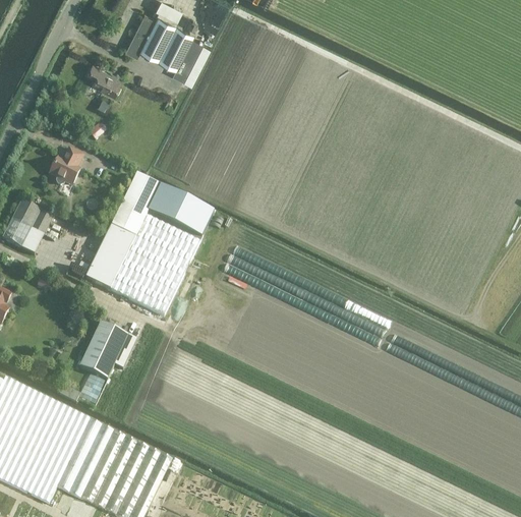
[(143,11),(125,48),(136,54),(139,48),(175,66),(172,72),(184,78),(203,41),(192,36),(195,30),(158,10),(155,16),(143,11)]
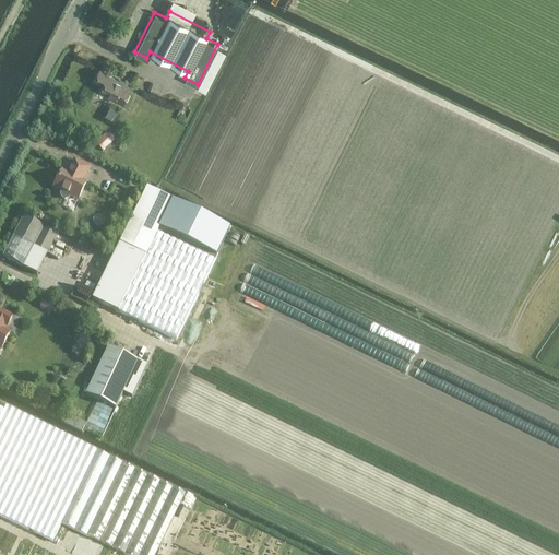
[(109,70),(99,66),(93,78),(100,82),(98,87),(122,99),(130,82),(108,71),(109,70)]
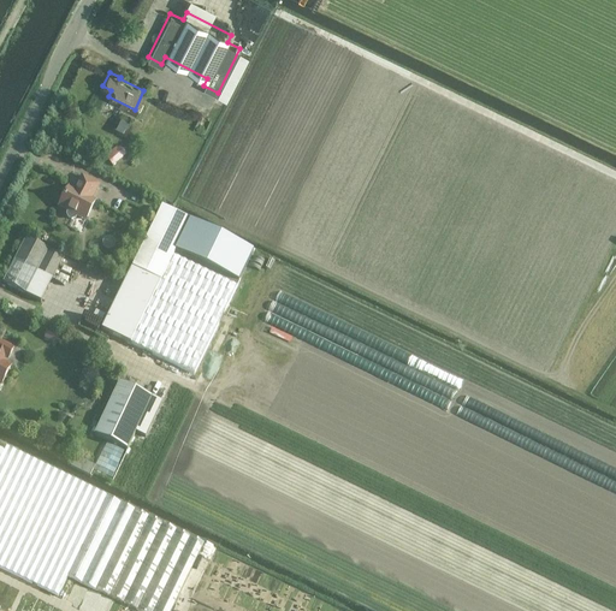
[(114,126),(125,130),(131,114),(120,111),(114,126)]
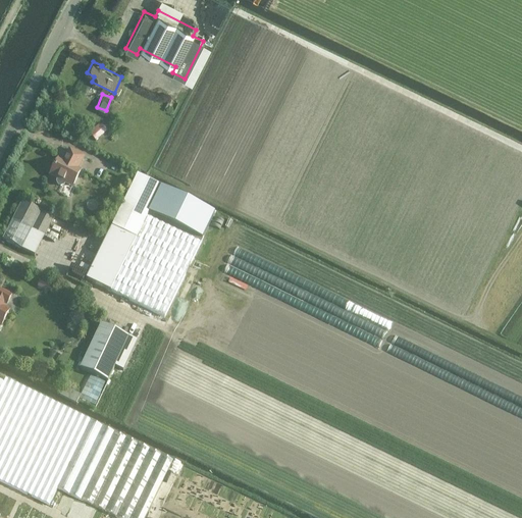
[(99,135),(107,127),(102,120),(99,122),(98,121),(95,123),(97,125),(90,131),(98,140),(101,137),(99,135)]
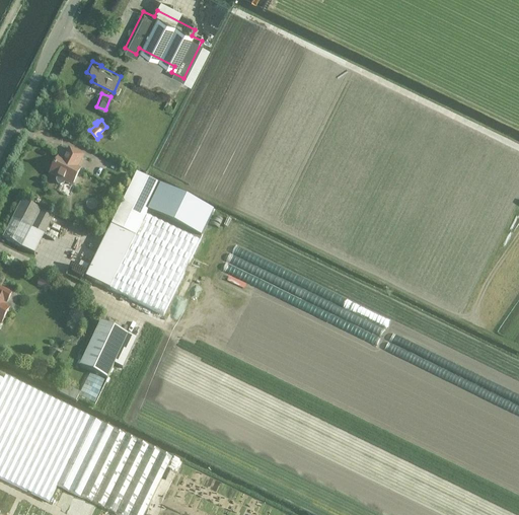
[(58,180),(60,181),(62,180),(63,178),(64,177),(72,180),(79,166),(76,164),(82,152),(69,146),(63,158),(58,155),(50,169),(57,173),(56,175),(56,177),(57,179),(58,180)]
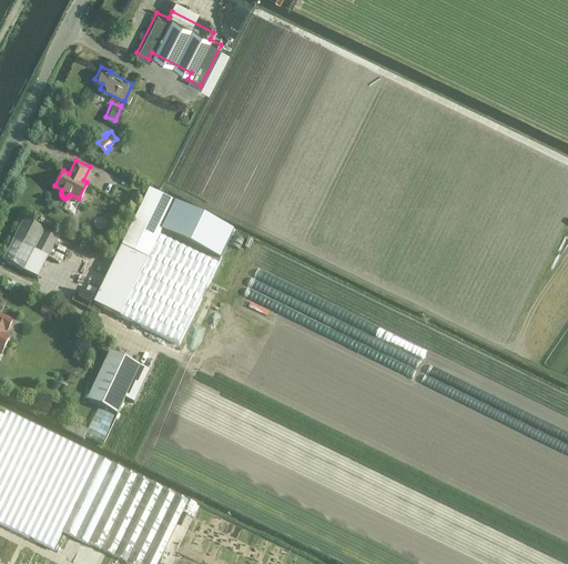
[(233,229),(149,188),(94,301),(179,342),(233,229)]
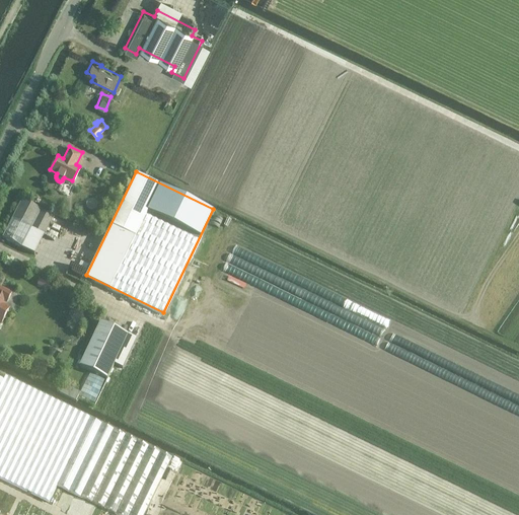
[(53,214),(41,207),(21,197),(2,235),(21,244),(31,225),(44,232),(53,214)]
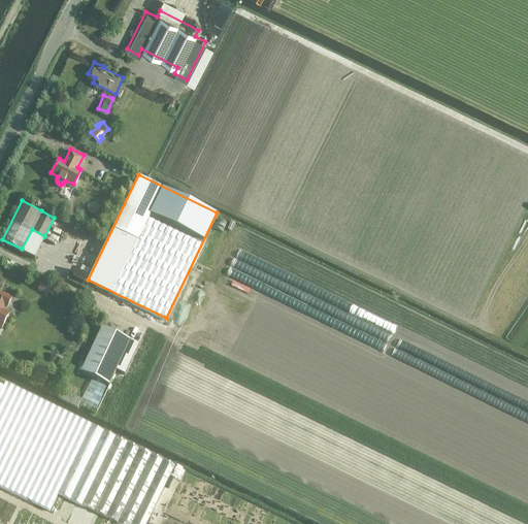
[(52,283),(41,279),(37,287),(47,291),(52,283)]
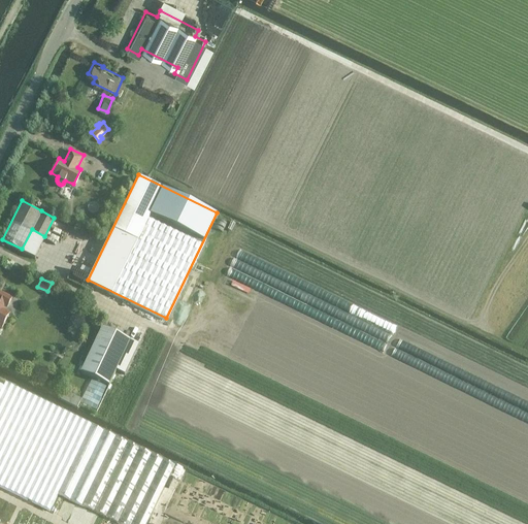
[(0,325),(0,326),(8,312),(1,307),(3,301),(6,303),(10,296),(0,290),(0,325)]
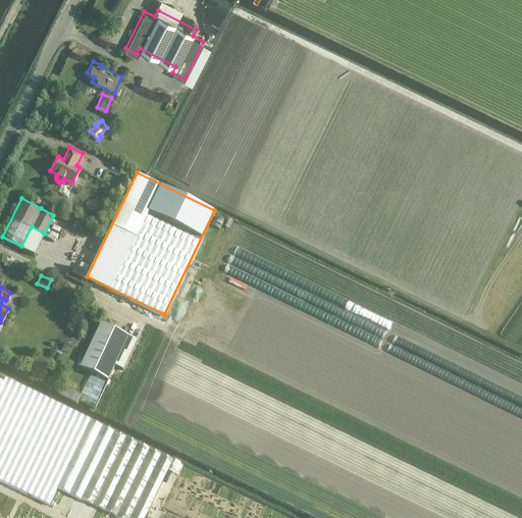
[(80,364),(108,377),(128,333),(101,320),(80,364)]
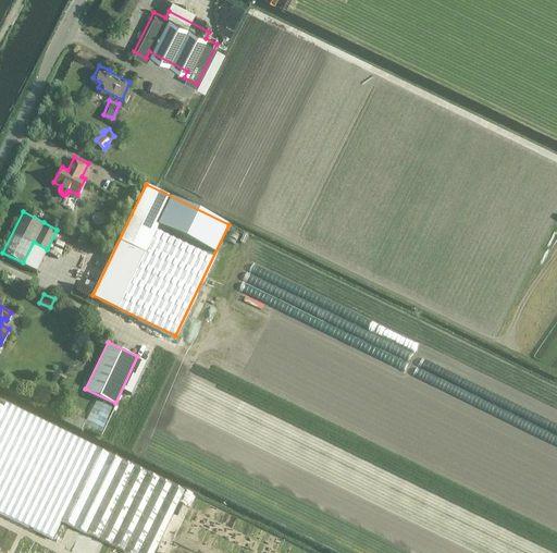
[(0,510),(51,536),(61,517),(134,552),(152,552),(184,487),(96,445),(5,401),(3,404),(0,402),(0,510)]
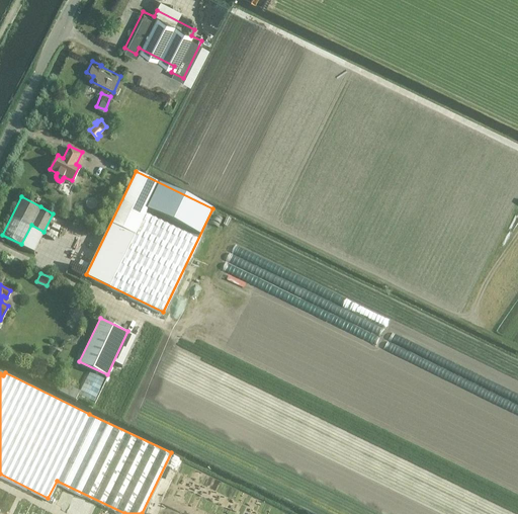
[(76,395),(80,386),(64,378),(60,388),(76,395)]
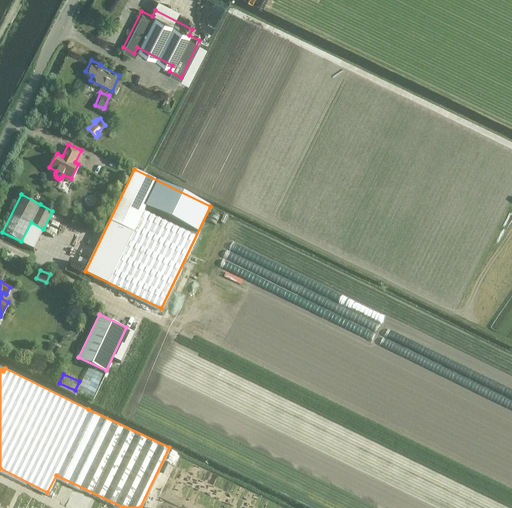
[(179,452),(160,494),(192,507),(219,507),(233,477),(179,452)]
